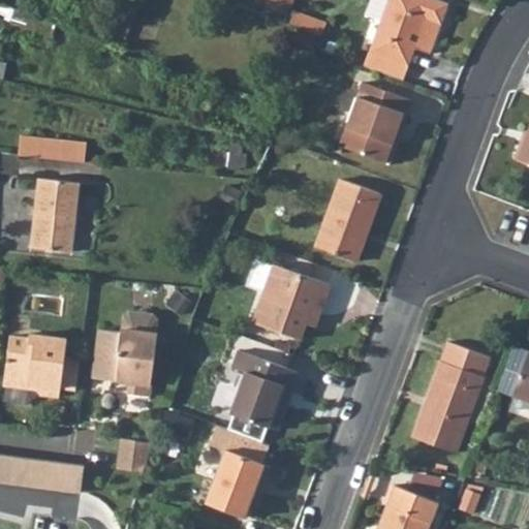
[(445,1),(442,0),(384,0),(363,64),(401,79),(412,45),(428,52),(445,1)]
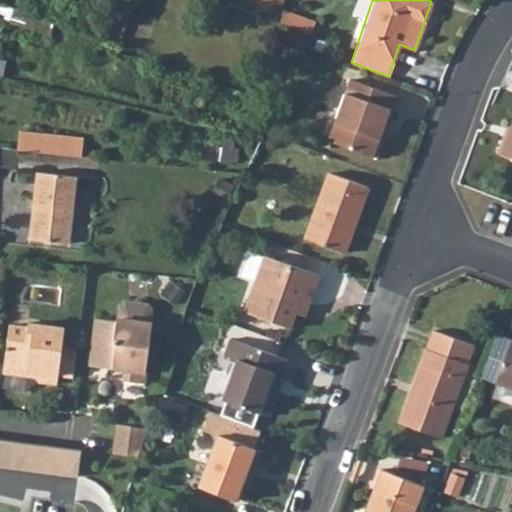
[(376,159),(383,140),(378,138),(385,120),(390,121),(399,97),(350,79),(327,141),(376,159)]
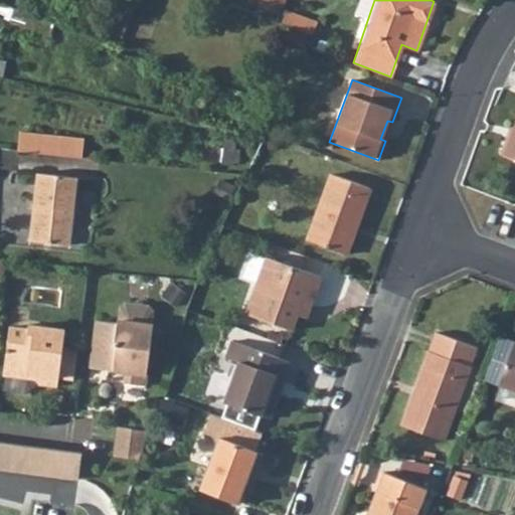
[(380,139),(385,141),(389,129),(392,122),(387,121),(380,139)]
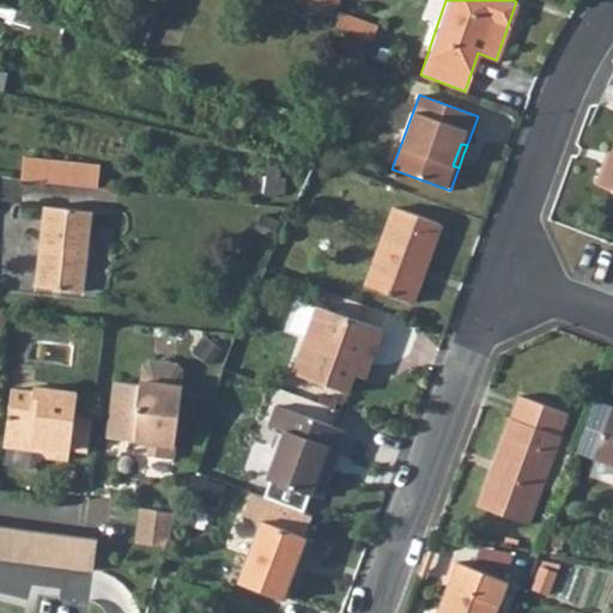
[(24,156),(20,182),(97,189),(99,164),(24,156)]
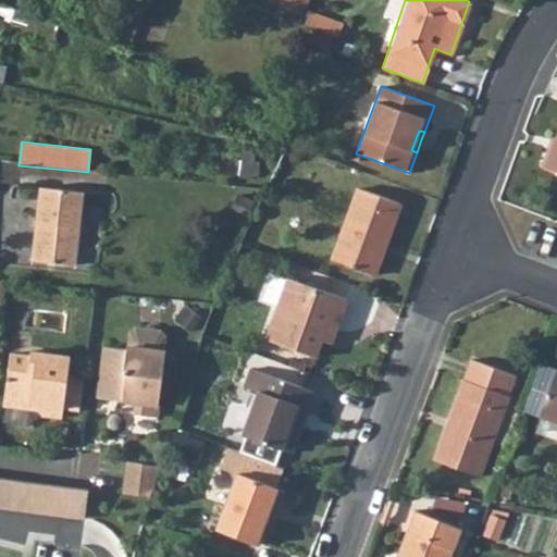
[(0,183),(8,184),(10,162),(0,161),(0,183)]
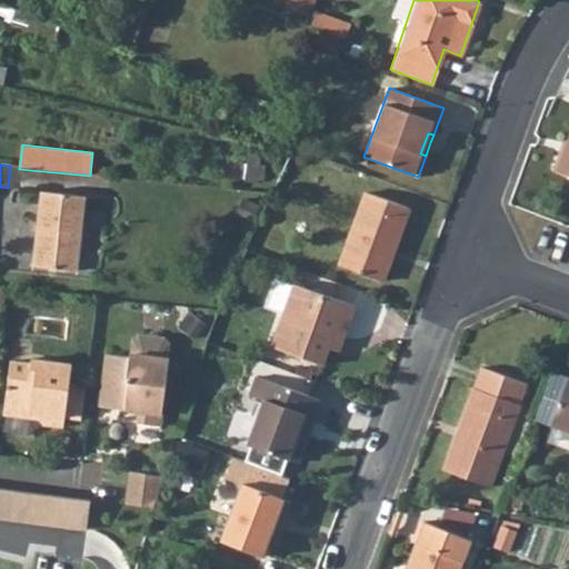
[(382,280),(391,257),(387,256),(393,238),(398,240),(409,208),(366,192),(356,221),(339,265),(382,280)]
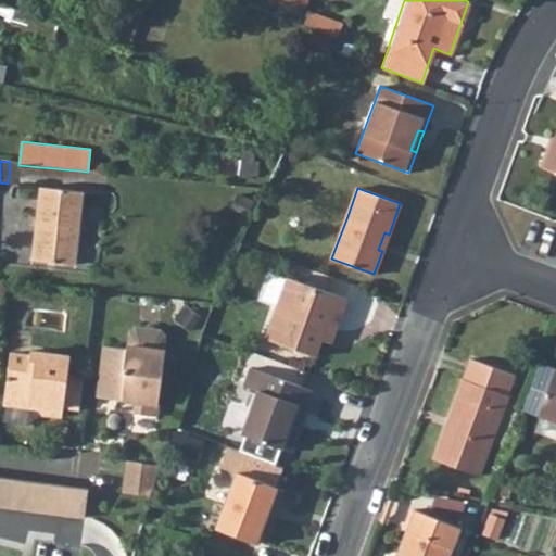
[(76,266),(84,193),(41,189),(33,262),(76,266)]
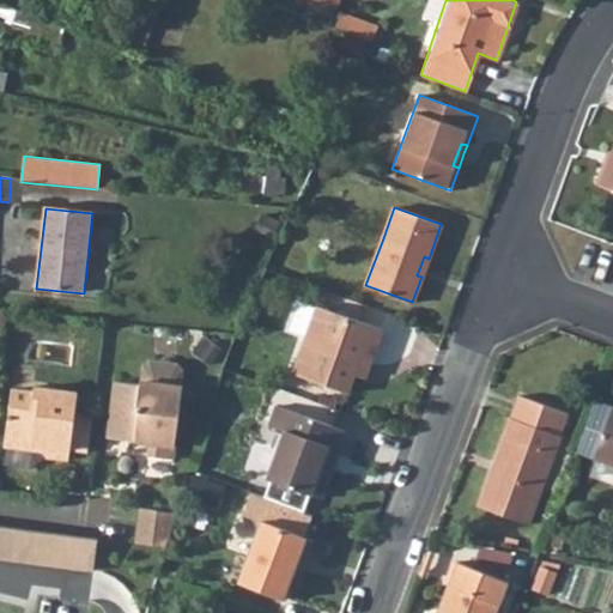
[(417,275),(422,277),(429,259),(424,256),(417,275)]
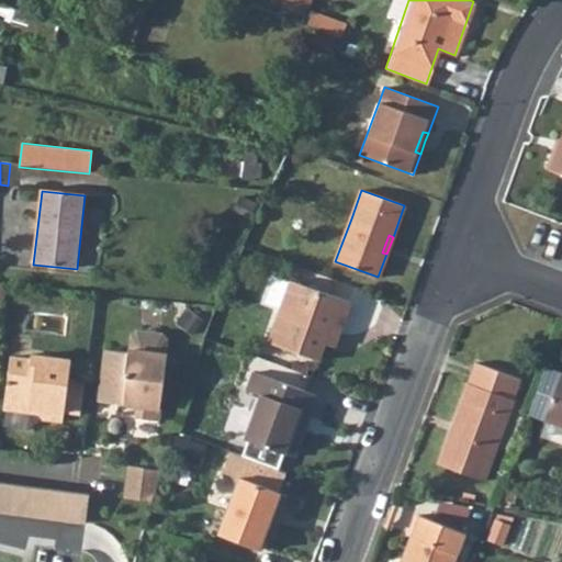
[(317,359),(324,341),(328,328),(338,333),(350,301),(290,279),(290,282),(272,276),(262,300),(281,306),(268,341),(317,359)]
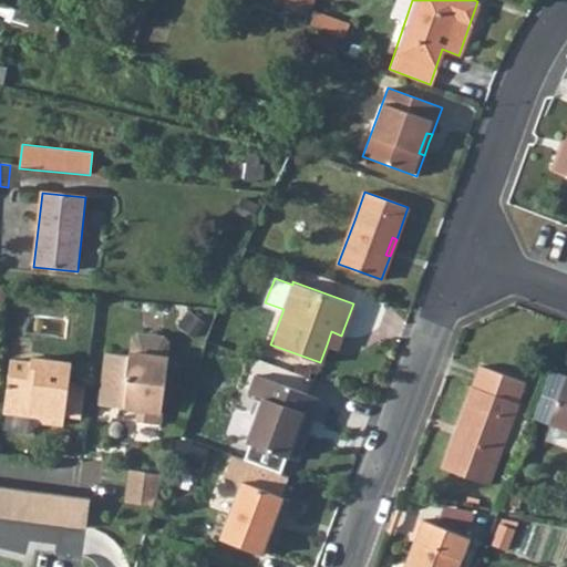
[(331,331),(327,344),(338,348),(341,336),(331,331)]
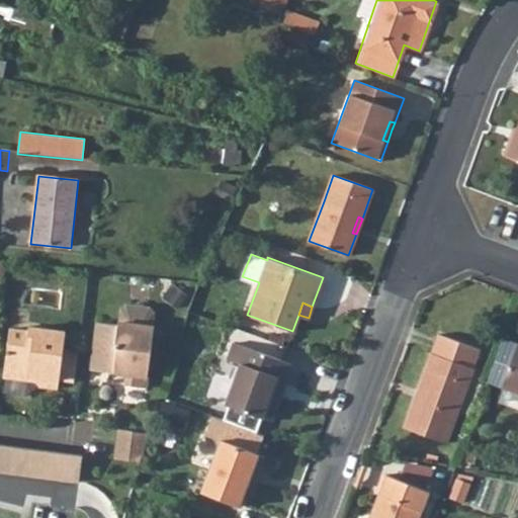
[(91,366),(113,369),(113,366),(126,368),(124,383),(146,386),(153,326),(151,326),(153,313),(147,306),(126,304),(119,309),(116,324),(96,322),(91,366)]
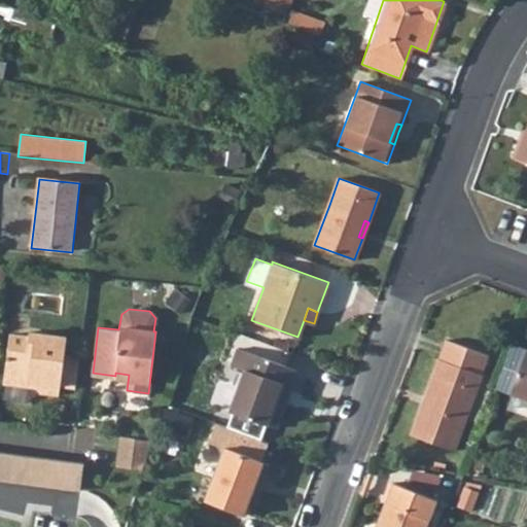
[(59,394),(60,385),(63,354),(64,337),(28,334),(28,337),(8,335),(0,397),(0,399),(26,402),(38,391),(59,394)]
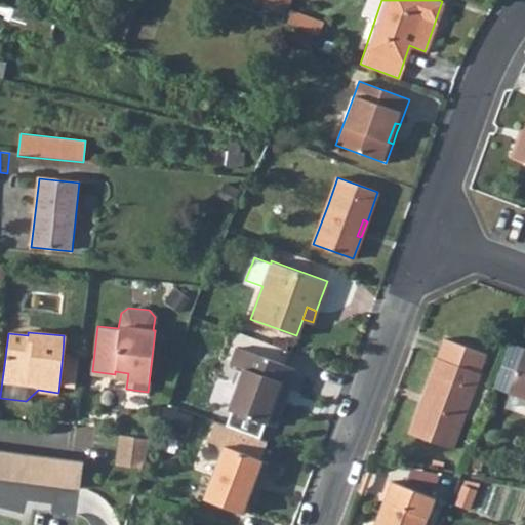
[(435,356),(406,432),(451,448),(480,372),(479,372),(486,353),(443,336),(436,356),(435,356)]
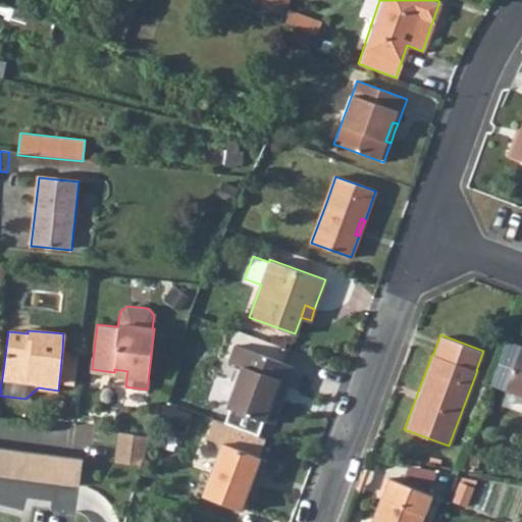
[(521,348),(506,343),(494,374),(489,386),(521,398),(521,348)]
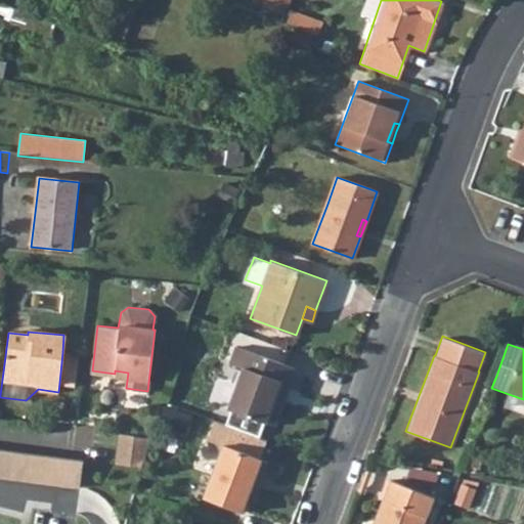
[(228,408),(264,421),(278,380),(289,384),(295,366),(236,345),(229,362),(244,367),(228,408)]
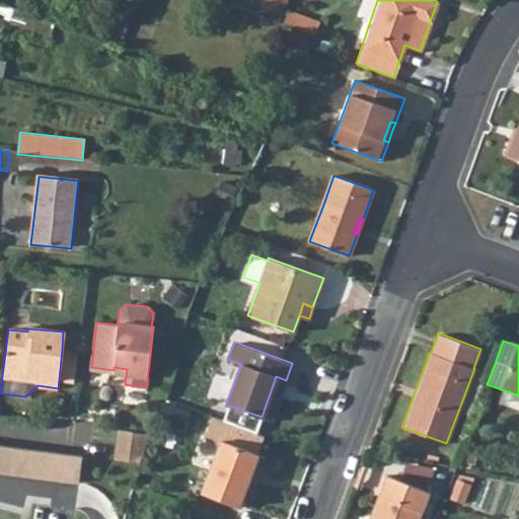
[(62,349),(59,379),(73,381),(77,351),(62,349)]
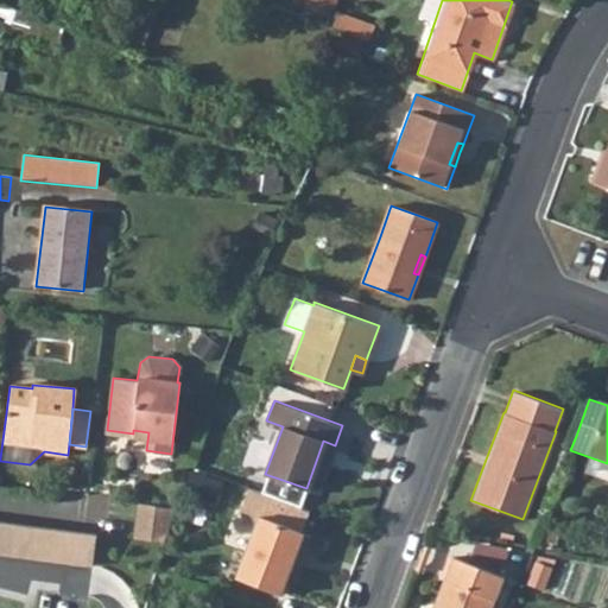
[(133,434),(132,449),(146,450),(149,432),(133,430),(133,434)]
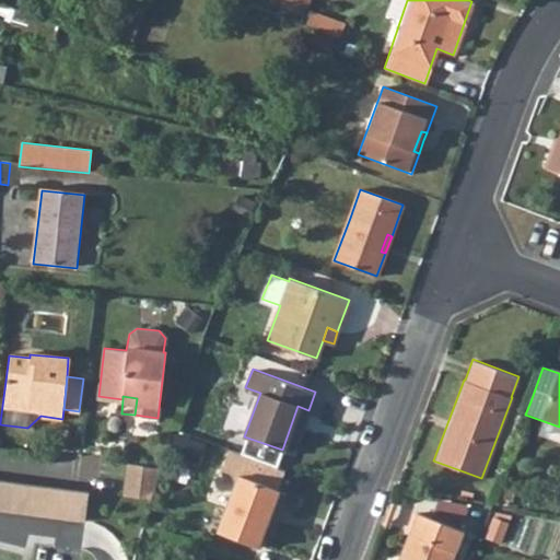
[(298,406),(282,450),(292,453),(308,410),(298,406)]
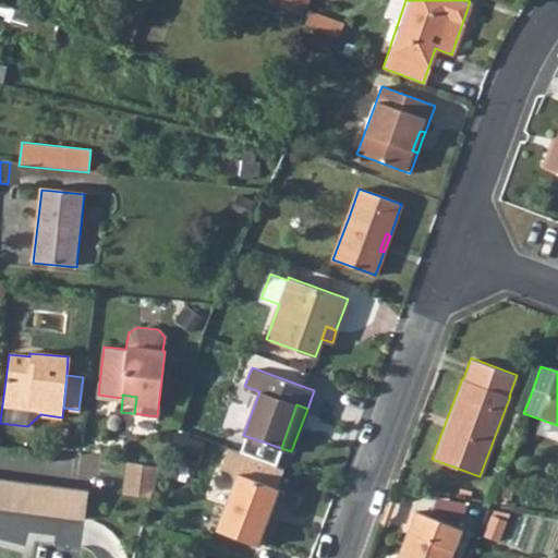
[(263,458),(229,446),(220,468),(238,474),(217,529),(258,544),(279,487),(277,487),(284,466),(263,458)]
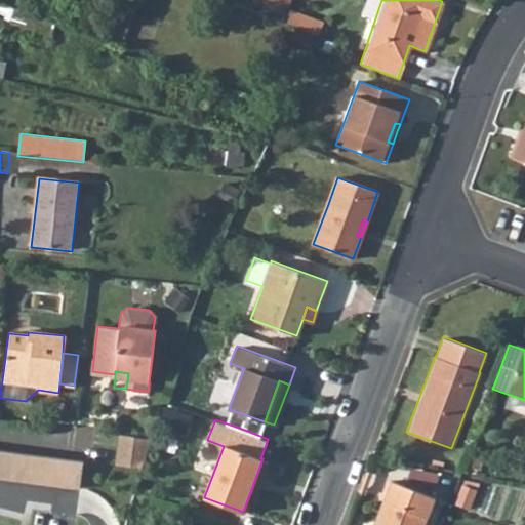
[(121,436),(117,467),(143,470),(151,440),(121,436)]
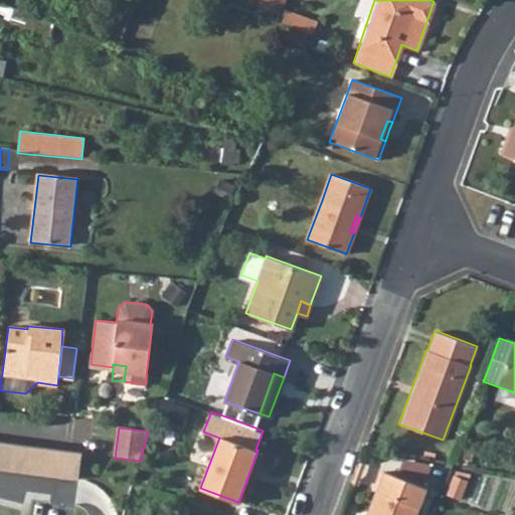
[(0,440),(0,468),(83,478),(87,450),(0,440)]
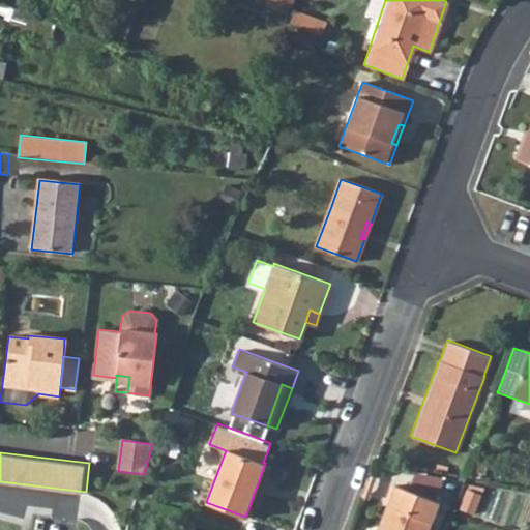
[(383,526),(382,529),(427,529),(438,500),(392,483),(386,503),(378,523),(383,526)]
